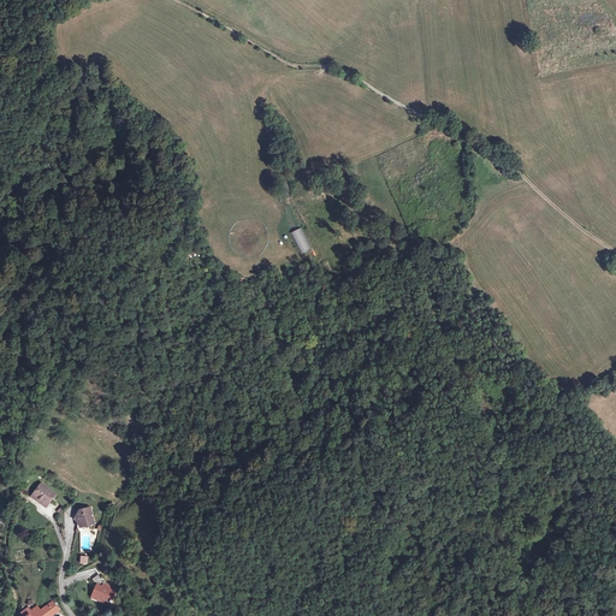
[(301,227),(290,232),(301,253),(311,248),(301,227)]
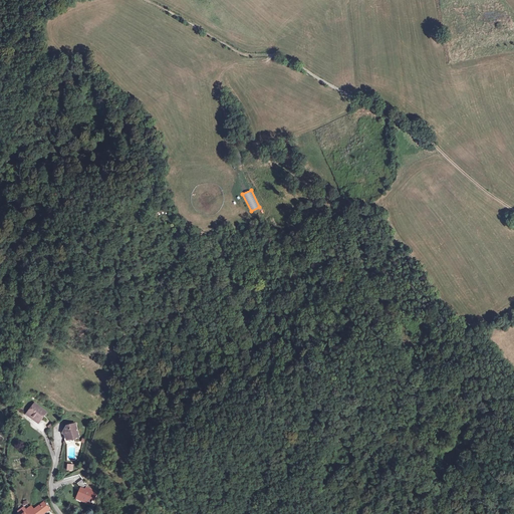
[(33,404),(27,412),(35,418),(34,420),(39,423),(40,421),(46,413),(33,404)]
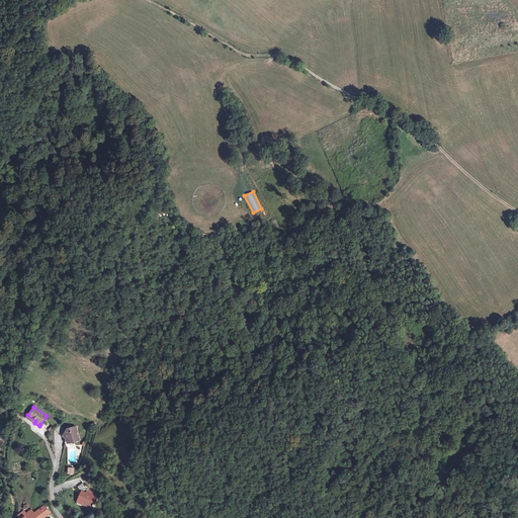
[(70,432),(66,433),(65,434),(64,438),(67,440),(69,444),(77,441),(76,436),(78,435),(77,430),(76,427),(73,428),(69,430),(70,432)]
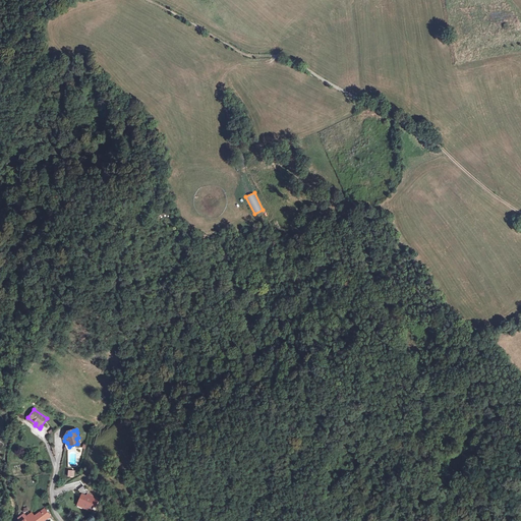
[(95,508),(98,500),(88,496),(89,495),(81,486),(76,490),(82,497),(79,504),(84,506),(82,509),(94,513),(94,511),(95,511),(96,509),(95,508)]
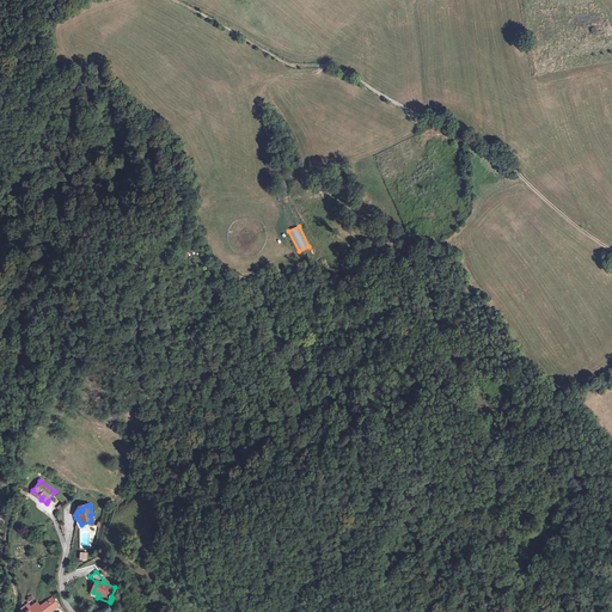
[(22,611),(49,611),(55,609),(48,599),(32,609),(31,606),(22,611)]
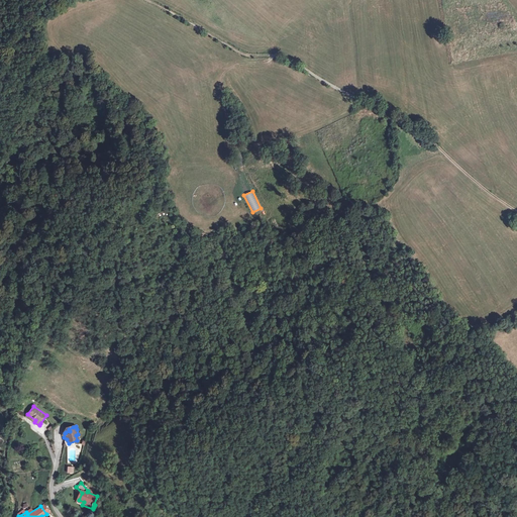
All buildings are outlined.
